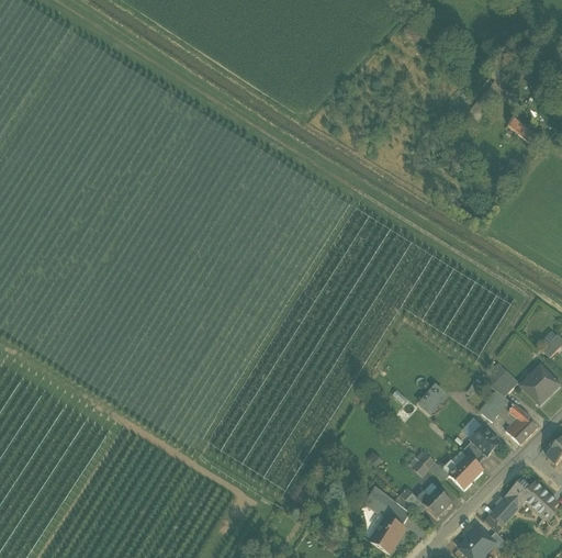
[(534,137),(543,125),(517,105),(508,119),(534,137)]
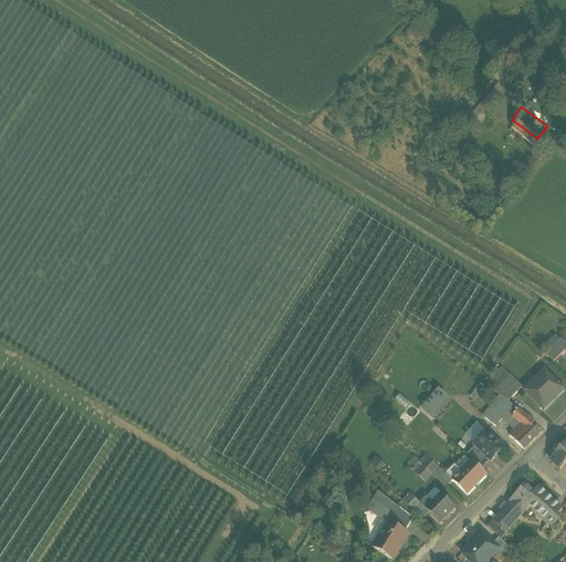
[(554,358),(565,345),(565,340),(562,335),(559,336),(555,332),(547,340),(553,344),(546,351),(554,358)]
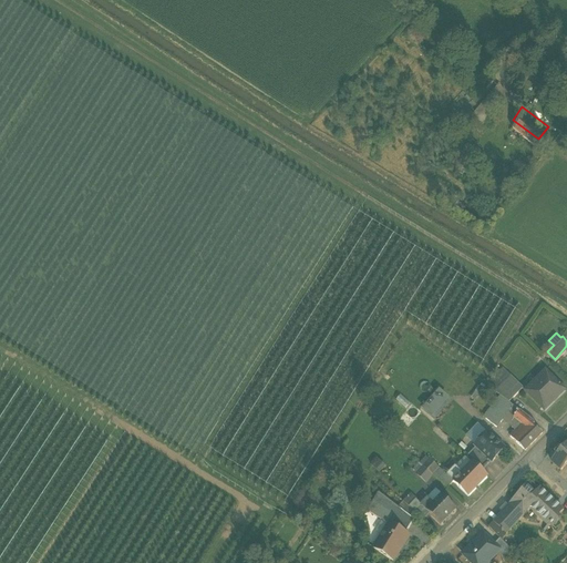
[(501,392),(508,399),(522,385),(523,385),(504,366),(487,381),(501,392)]
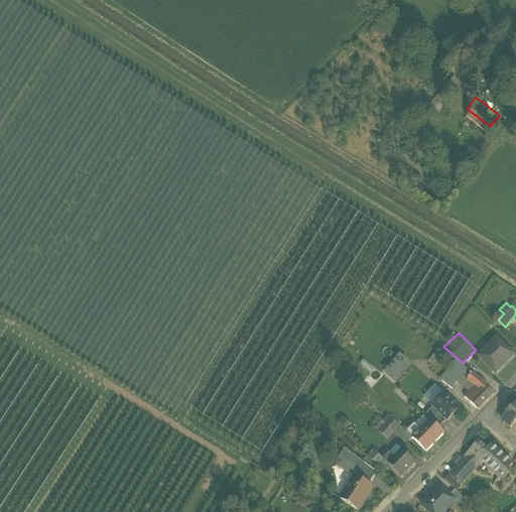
[(476,350),(475,350),(495,370),(514,352),(496,334),(488,342),(491,345),(481,354),(478,351),(476,350)]
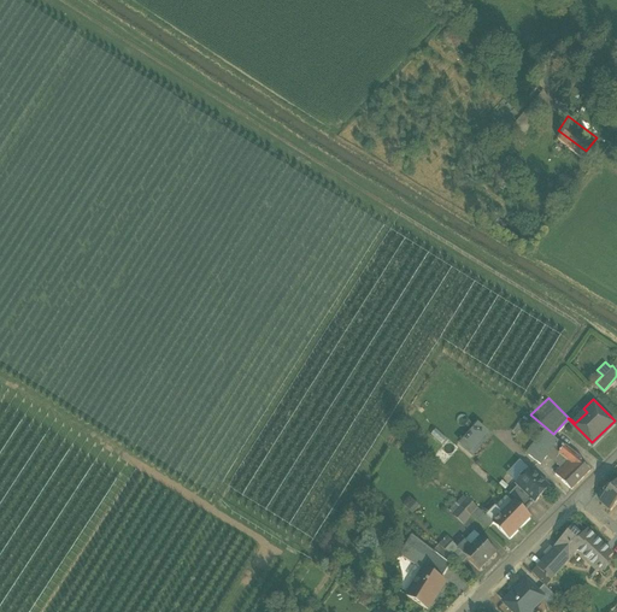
[(479,418),(459,440),(471,449),(491,429),(479,418)]
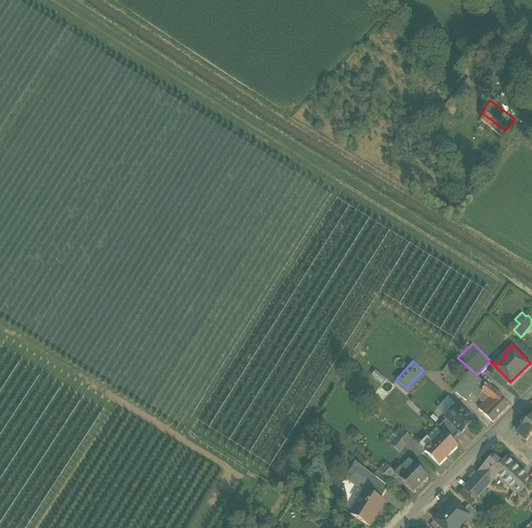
[(477,384),(482,388),(487,381),(477,374),(470,368),(458,381),(460,384),(455,389),(466,397),(477,384)]
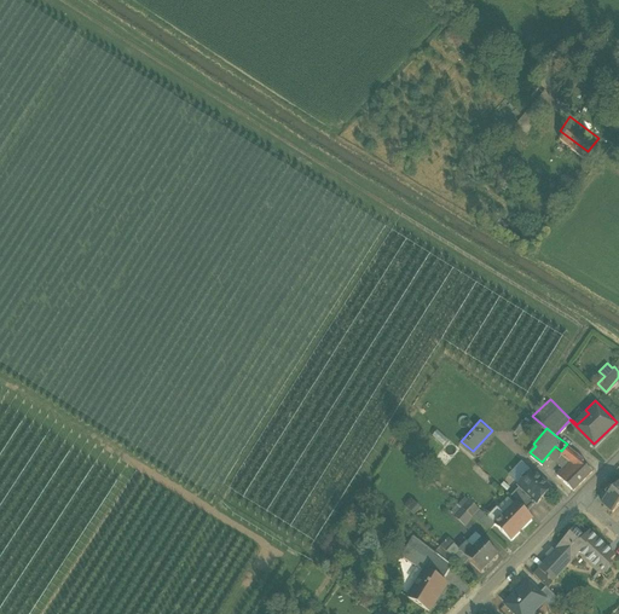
[(570,459),(557,473),(573,488),(591,469),(582,459),(584,457),(567,444),(561,451),(570,459)]
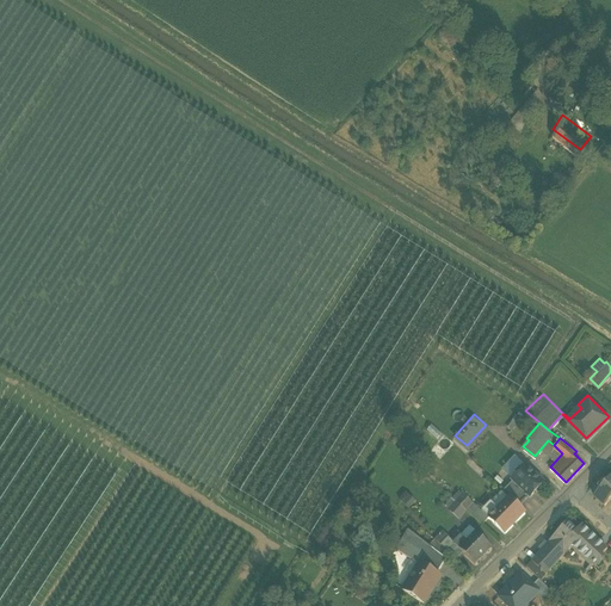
[(525,462),(511,477),(513,478),(529,493),(530,494),(544,480),(525,462)]
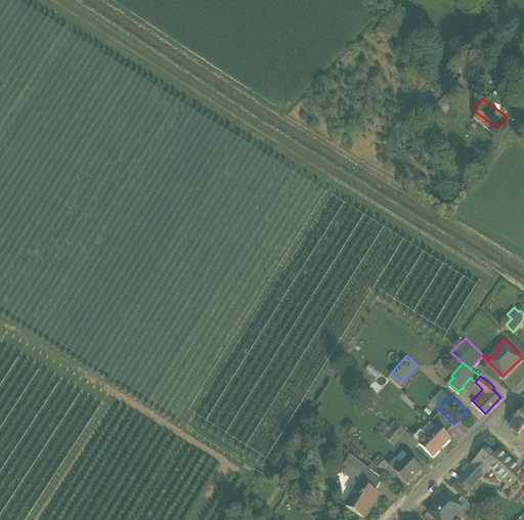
[(523,406),(520,410),(518,408),(512,416),(514,418),(510,423),(519,431),(523,425),(523,406)]
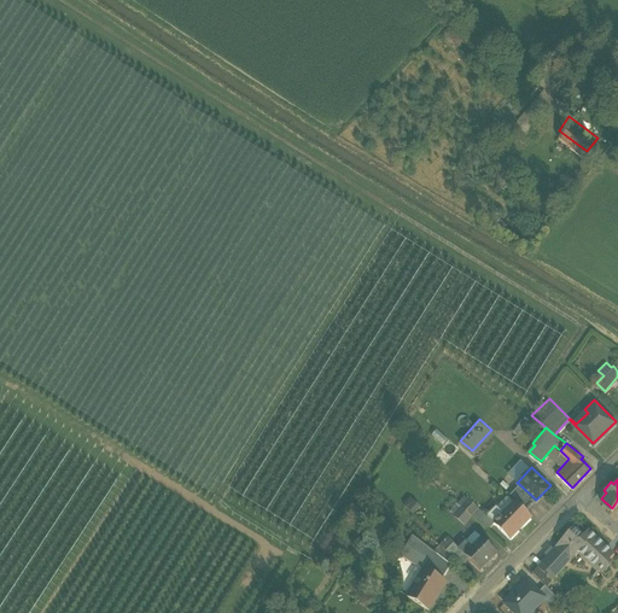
[(519,484),(511,492),(526,507),(535,498),(519,484)]
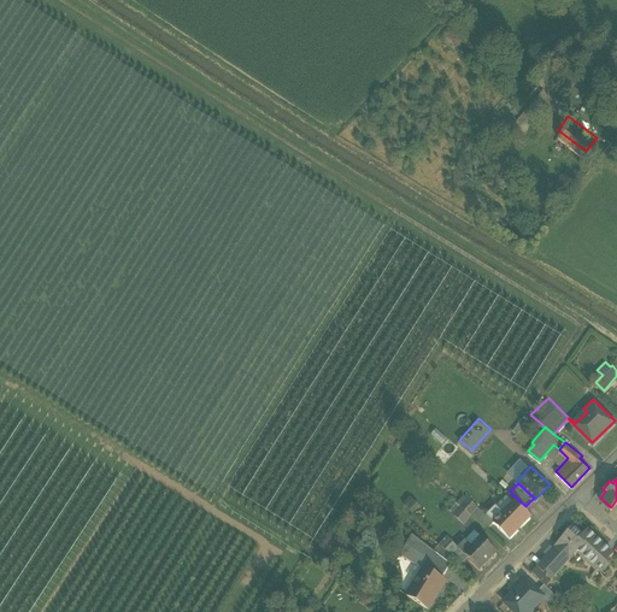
[(506,492),(486,513),(493,519),(510,535),(530,515),(506,492)]
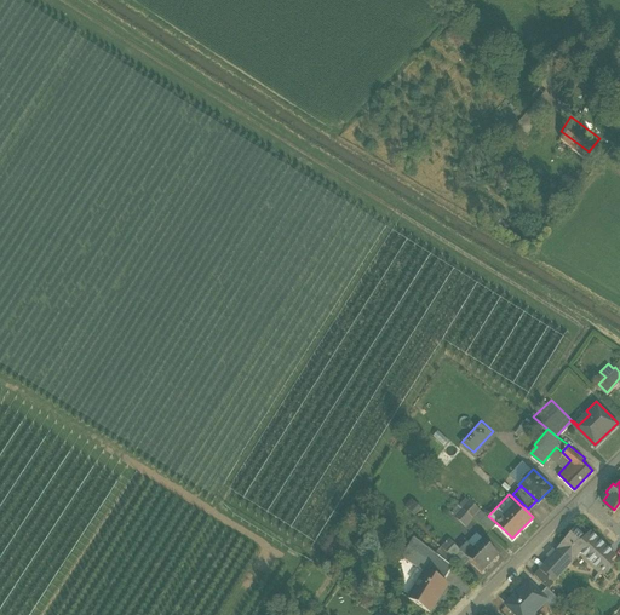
[(415,510),(420,503),(412,495),(407,501),(415,510)]
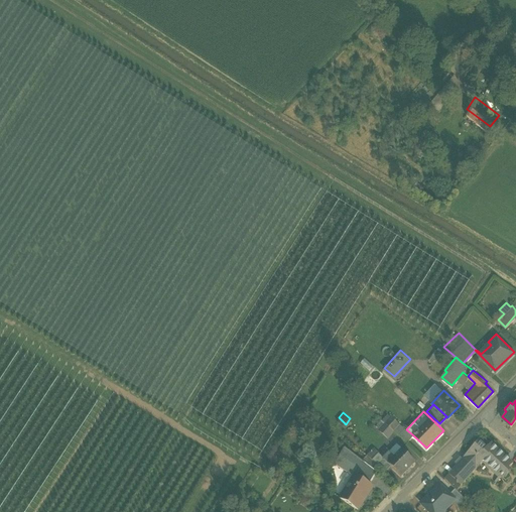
[(385,421),(407,440),(412,434),(406,429),(391,414),(385,421)]
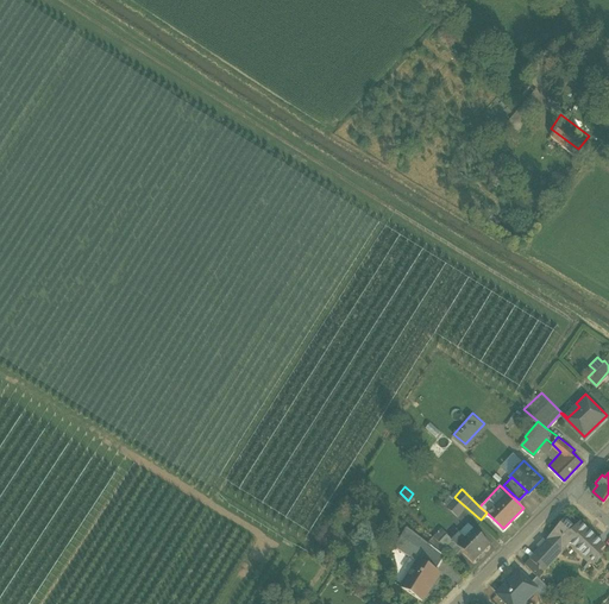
[(573,545),(589,528),(581,521),(575,527),(565,517),(546,539),(560,552),(570,541),(573,545)]
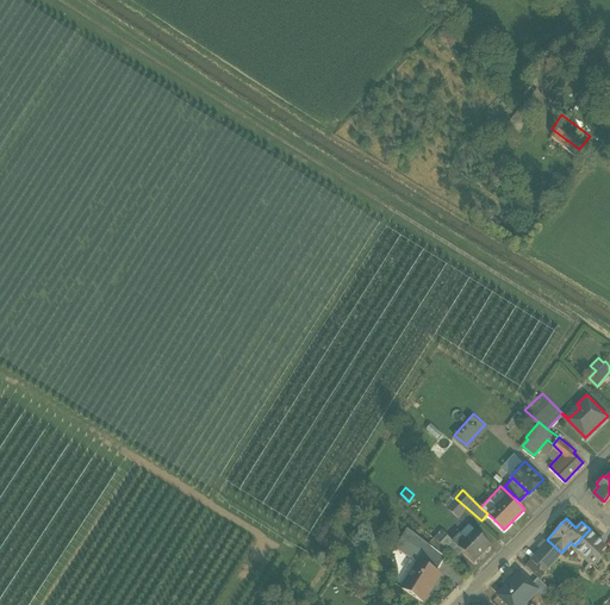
[(453,538),(462,548),(474,560),(491,543),(475,528),(468,522),(453,538)]
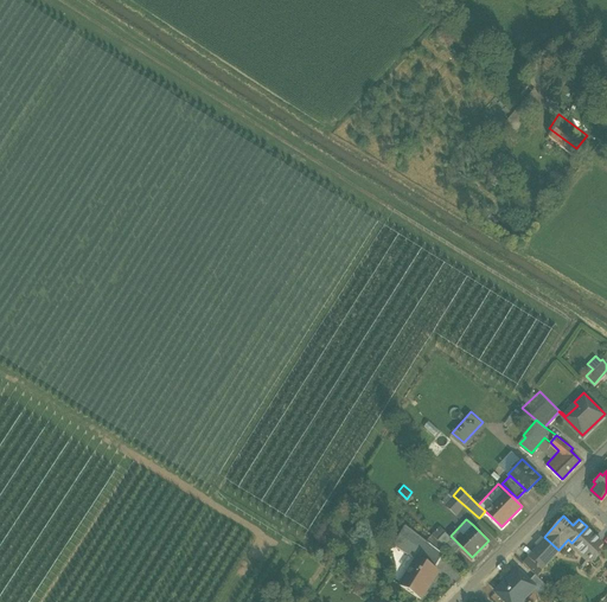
[(408,569),(400,583),(421,596),(439,569),(434,567),(443,552),(439,549),(426,539),(406,523),(393,543),(409,554),(402,565),(408,569)]
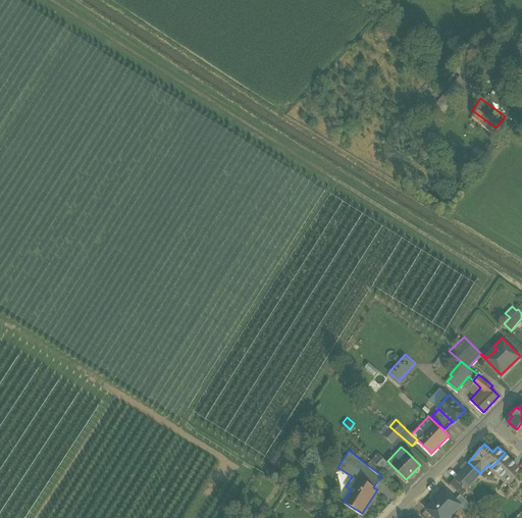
[(371,458),(381,468),(389,475),(396,469),(387,461),(382,456),(382,457),(377,452),(371,458)]
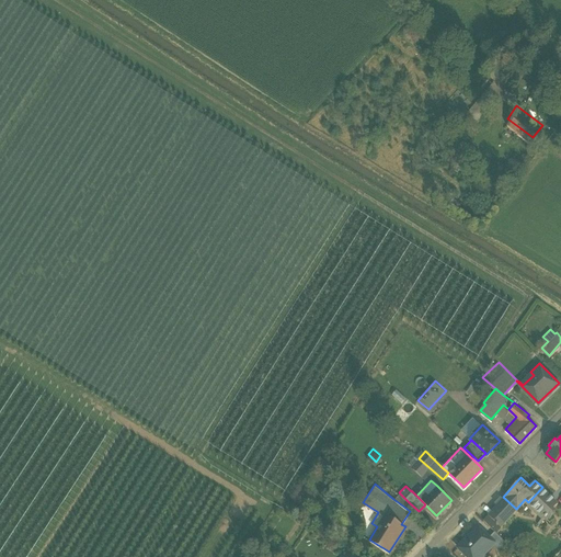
[(558,502),(542,487),(528,502),(544,516),(558,502)]
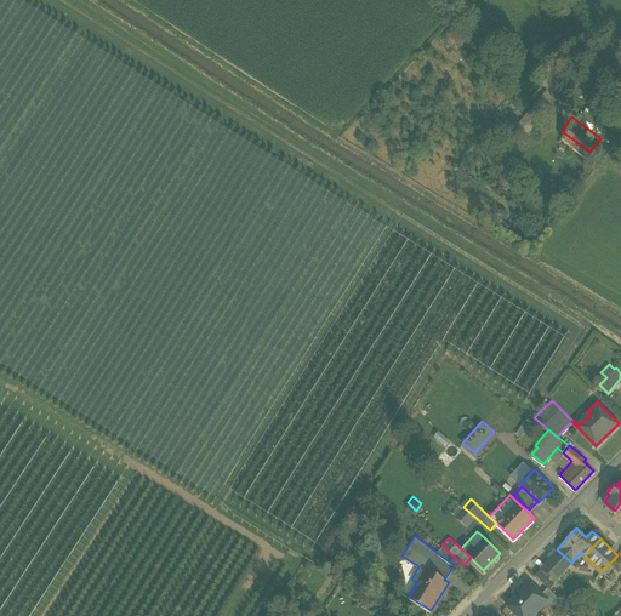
[(436,552),(449,562),(454,557),(442,545),(436,552)]
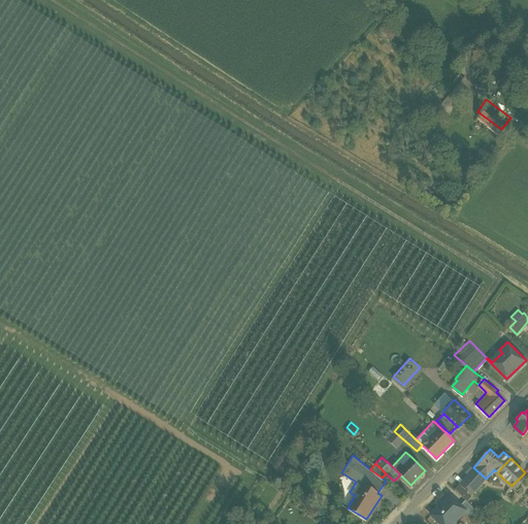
[(466,499),(486,479),(473,467),(455,487),(465,498),(466,499)]
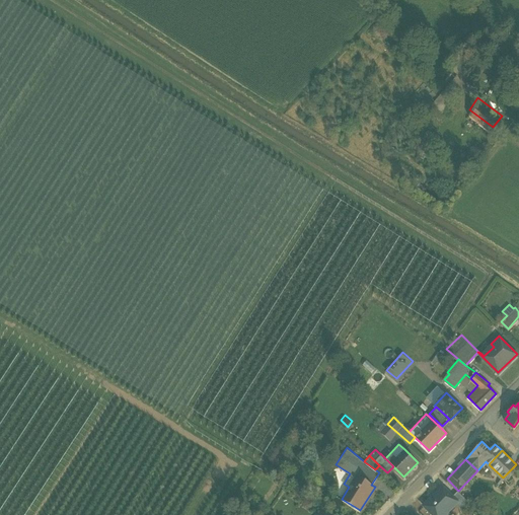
[(434,514),(443,514),(456,503),(458,501),(452,495),(442,485),(424,504),(434,514)]
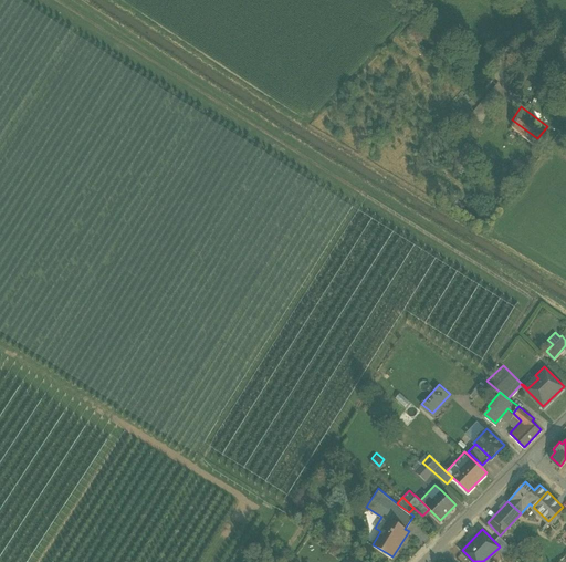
[(503,554),(511,547),(500,536),(499,534),(493,540),(500,547),(498,549),(503,554)]
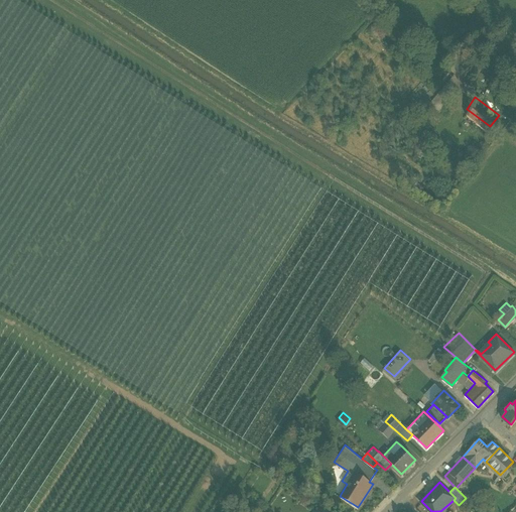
All buildings are outlined.
